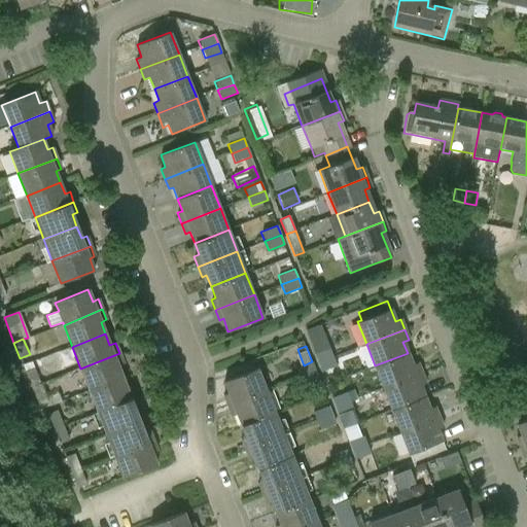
[(330,348),(315,354),(318,362),(334,356),(330,348)]
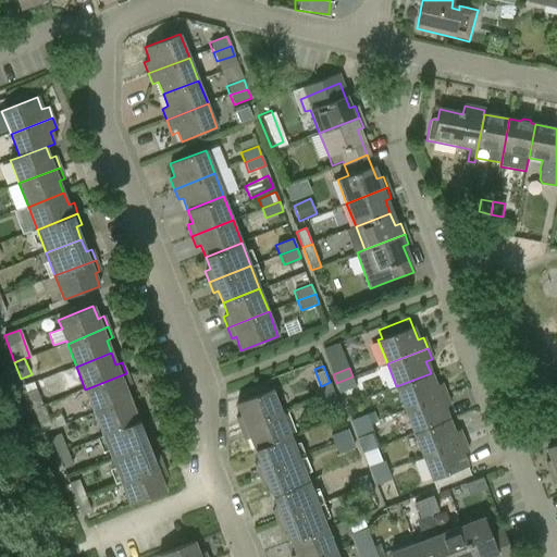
[(85,390),(95,412),(130,399),(125,387),(131,385),(126,373),(85,390)]
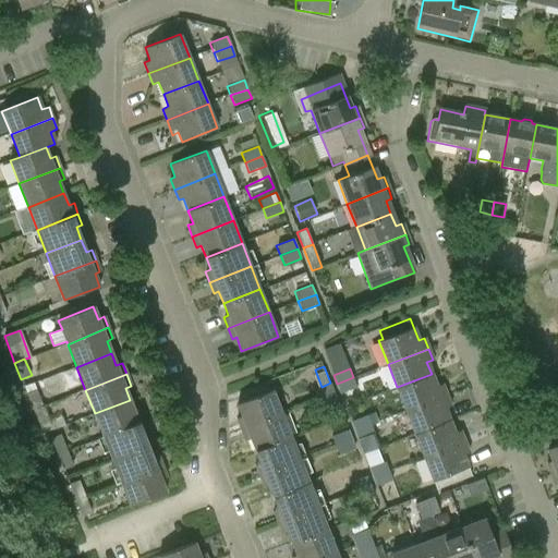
[(397,387),(405,411),(446,395),(443,385),(436,387),(432,374),(397,387)]
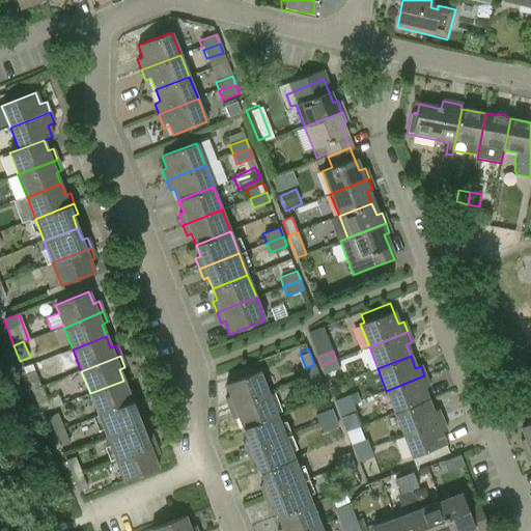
[(340,369),(336,359),(320,365),(319,366),(323,375),(340,369)]
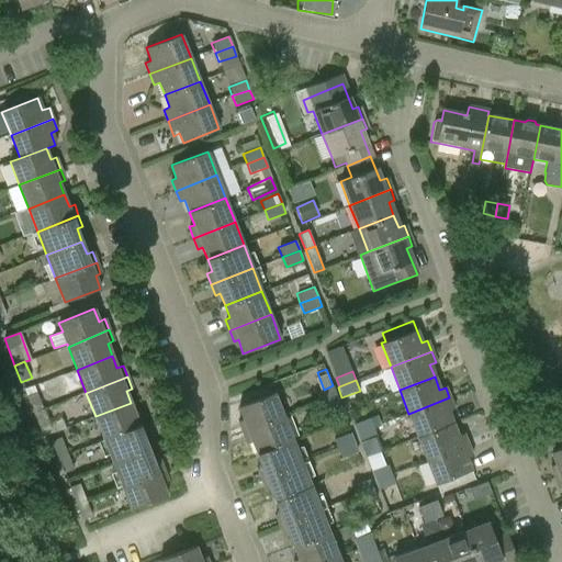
[(24,389),(33,413),(43,408),(36,393),(37,393),(34,384),(24,389)]
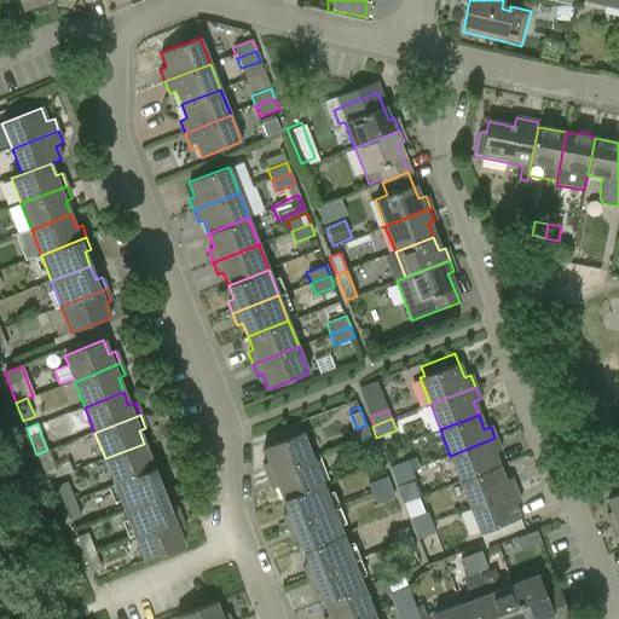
[(366,424),(357,429),(347,433),(352,443),(370,435),(366,424)]
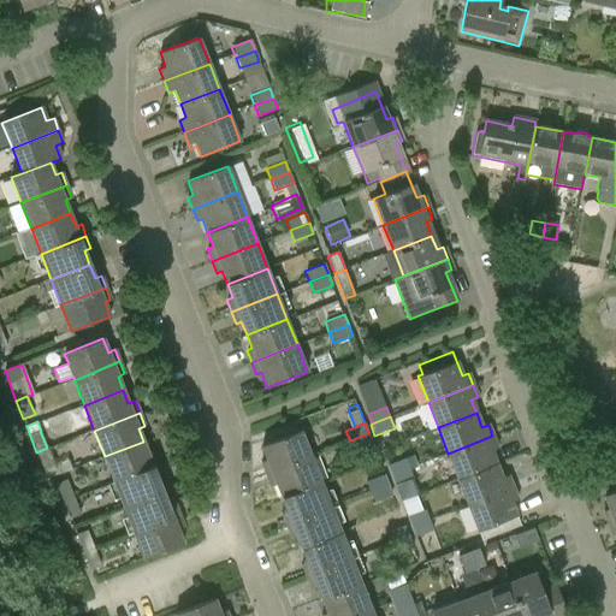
[(261,462),(265,474),(311,457),(301,431),(261,445),(267,460),(261,462)]
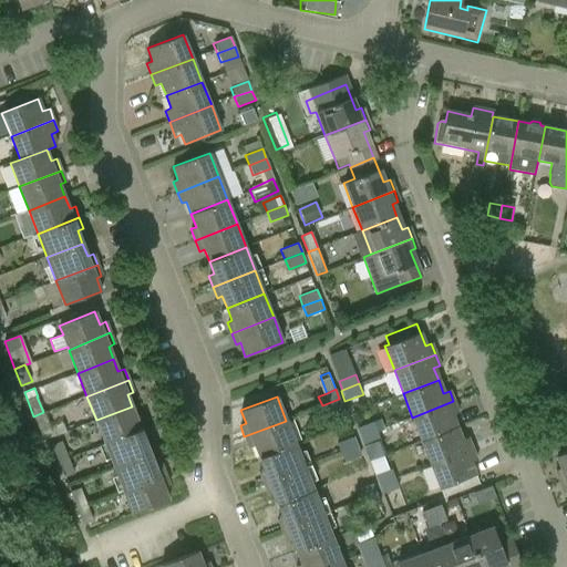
[(339,399),(322,405),(326,415),(343,409),(339,399)]
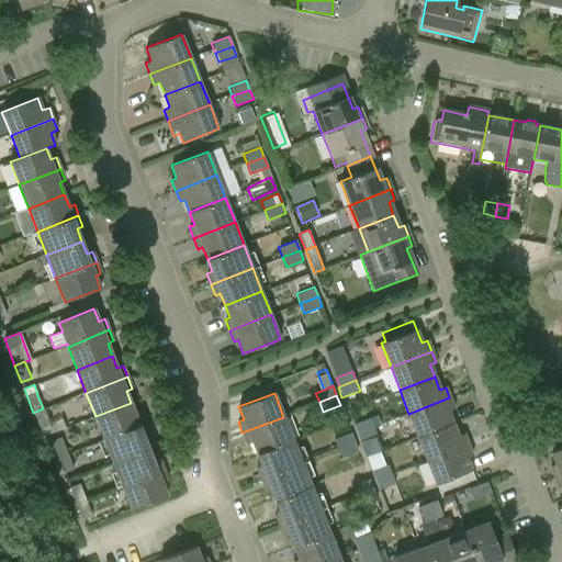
[(408,414),(417,437),(452,424),(448,412),(453,409),(449,397),(408,414)]
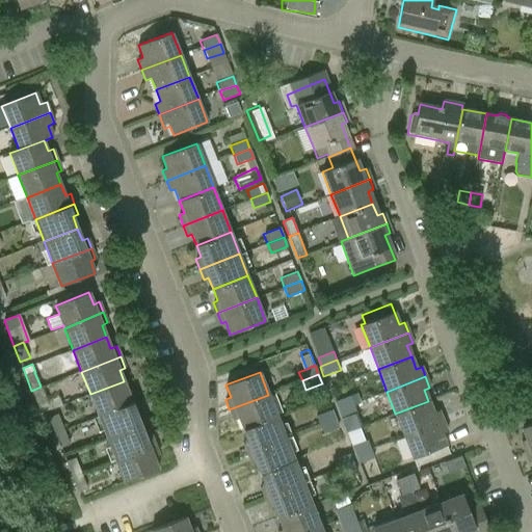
[(90,394),(99,417),(138,401),(134,391),(128,393),(124,381),(90,394)]
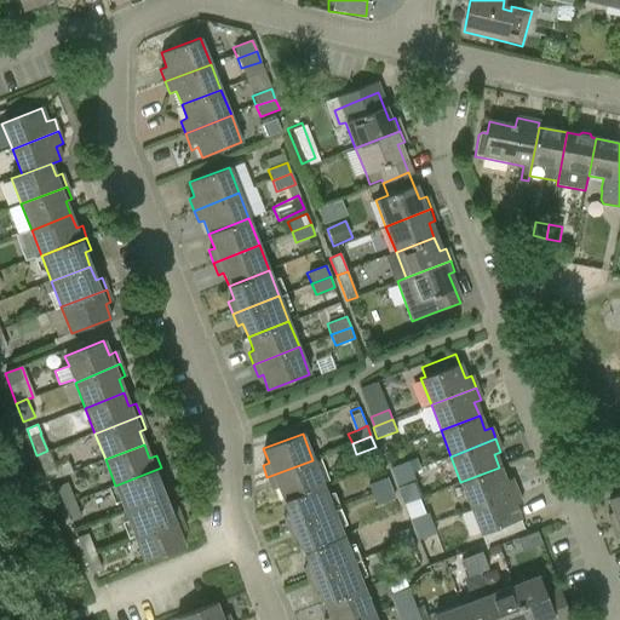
[(55,468),(47,451),(36,455),(46,481),(64,474),(62,465),(55,468)]
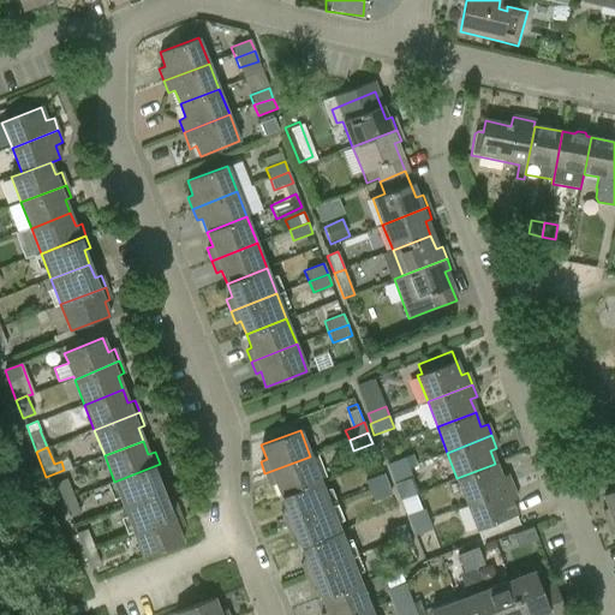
[(321,482),(310,457),(264,473),(269,485),(276,483),(281,497),(321,482)]
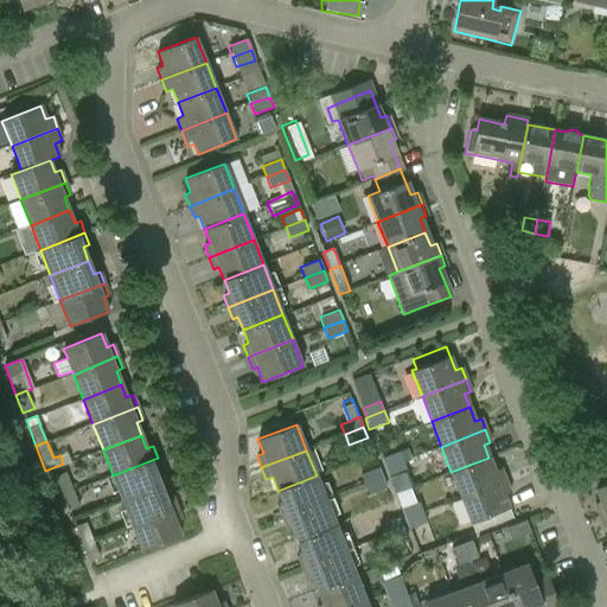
[(381,459),(385,470),(404,462),(400,452),(381,459)]
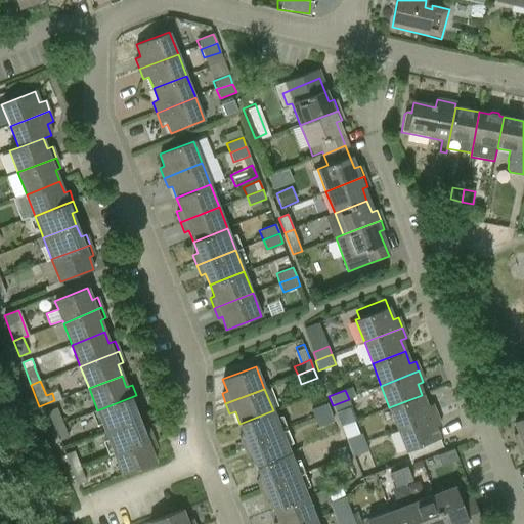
[(97,410),(105,432),(138,419),(134,407),(139,405),(136,395),(97,410)]
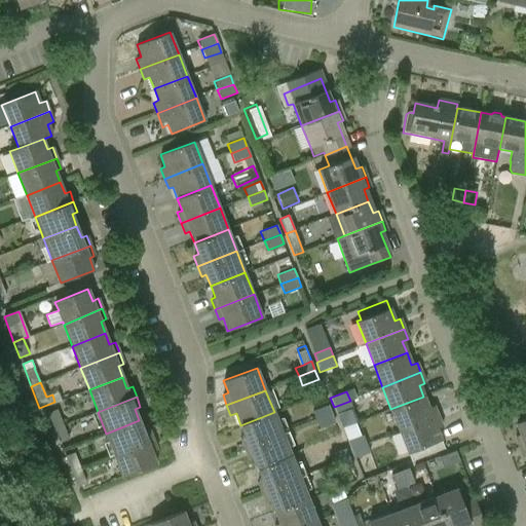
[(390,409),(399,430),(438,416),(434,406),(427,408),(423,397),(390,409)]
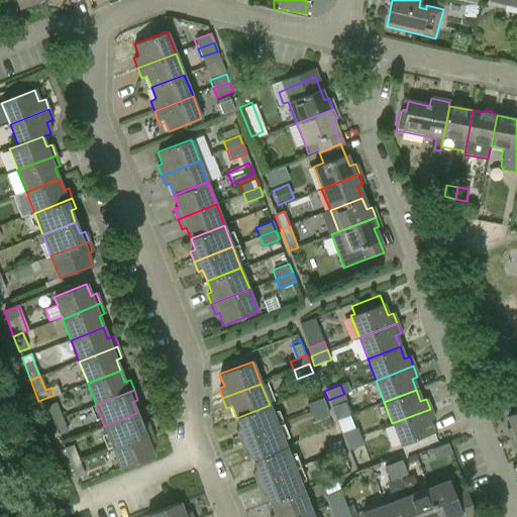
[(347,402),(344,394),(328,400),(331,409),(347,402)]
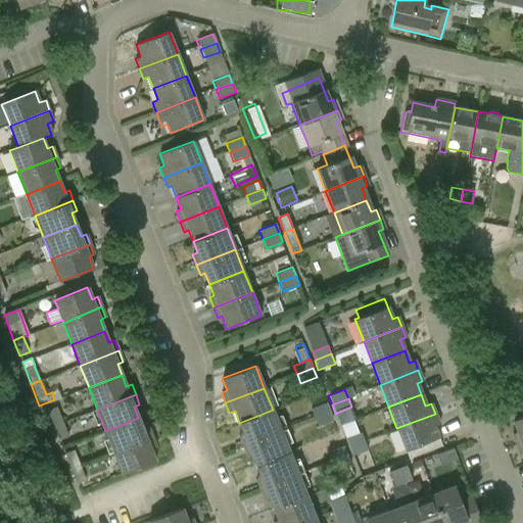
[(310,409),(314,418),(330,412),(326,402),(310,409)]
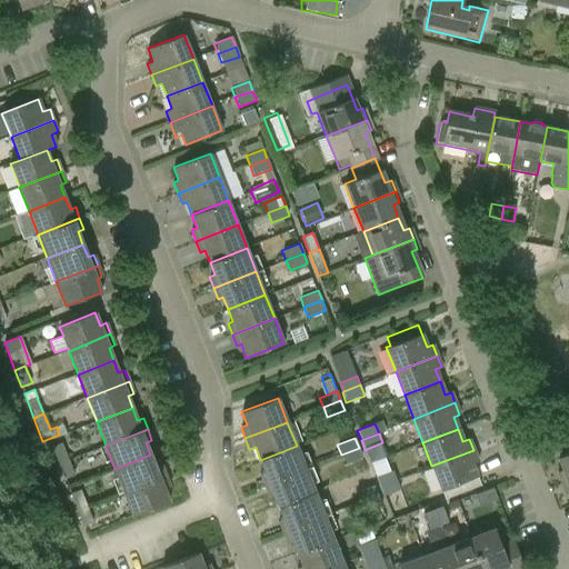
[(52,447),(59,463),(69,459),(62,442),(52,447)]
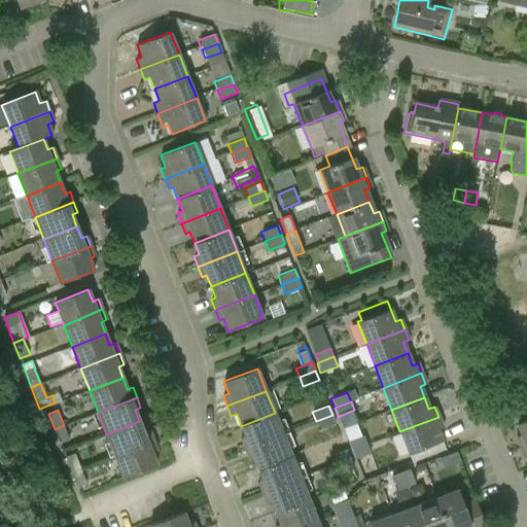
[(283,435),(275,413),(241,426),(245,437),(241,440),(245,450),(283,435)]
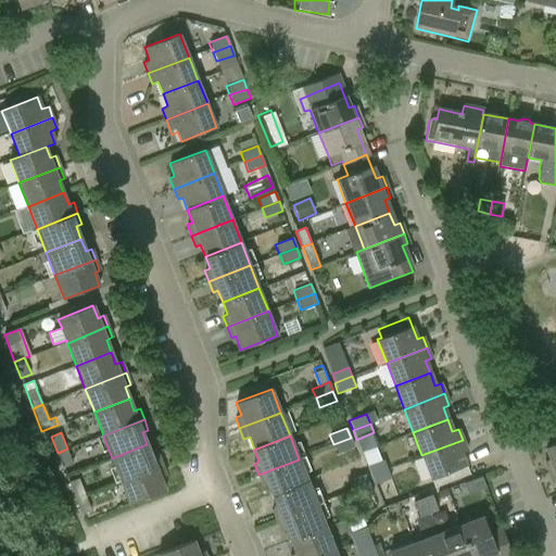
[(354,446),(351,438),(333,444),(338,454),(354,446)]
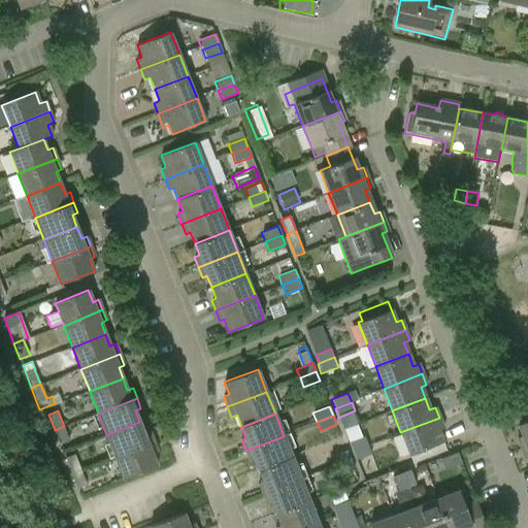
[(443,428),(439,418),(400,432),(409,455),(442,441),(438,430),(443,428)]
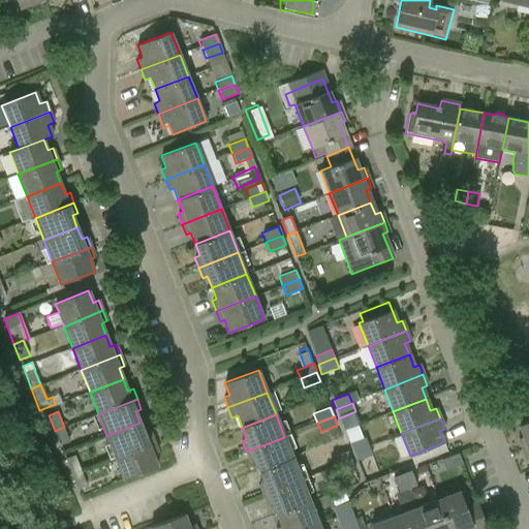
[(519,439),(523,450),(528,447),(528,422),(519,426),(524,437),(519,439)]
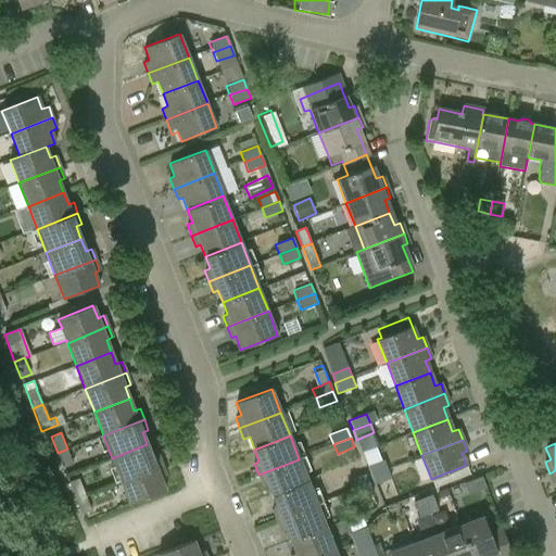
[(112,458),(121,481),(162,465),(158,455),(152,457),(147,444),(112,458)]
